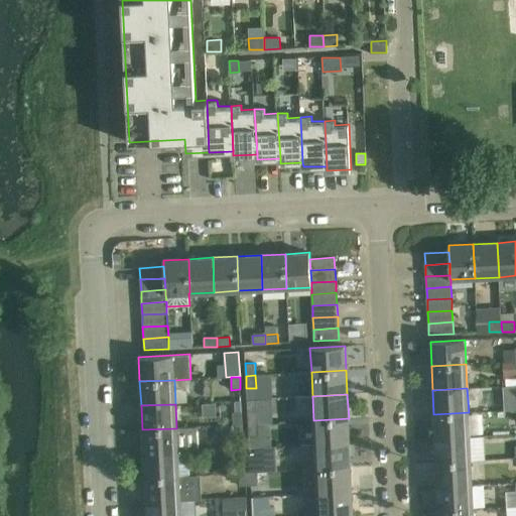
[(248,424),(257,423),(257,410),(248,411),(248,424)]
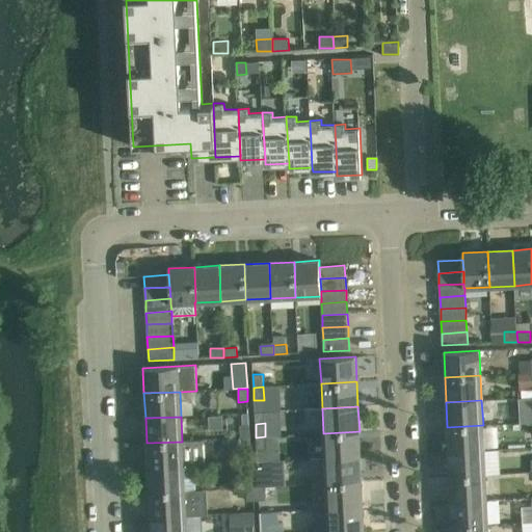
[(240,437),(249,437),(249,424),(239,425),(240,437)]
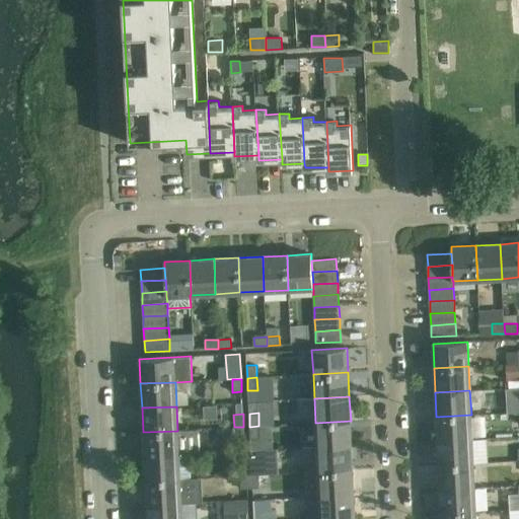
[(472,439),(471,415),(436,417),(438,441),(472,439)]
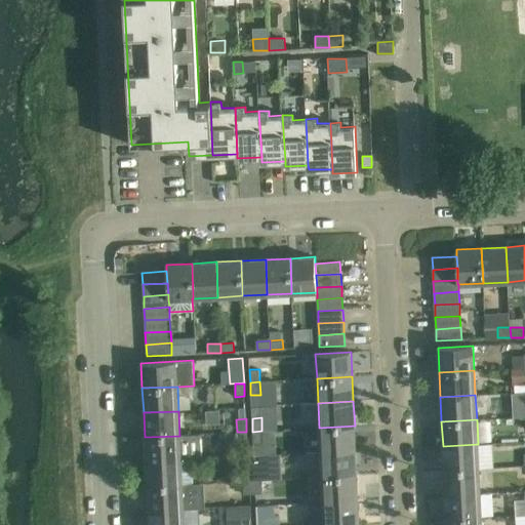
[(320,452),(356,450),(355,426),(319,428),(320,452)]
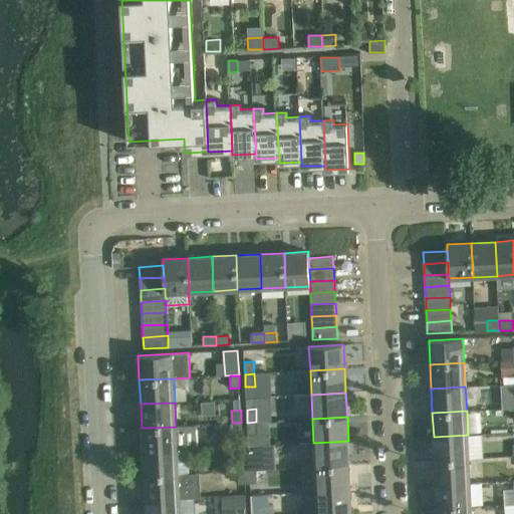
[(257,435),(256,422),(247,423),(248,435),(257,435)]
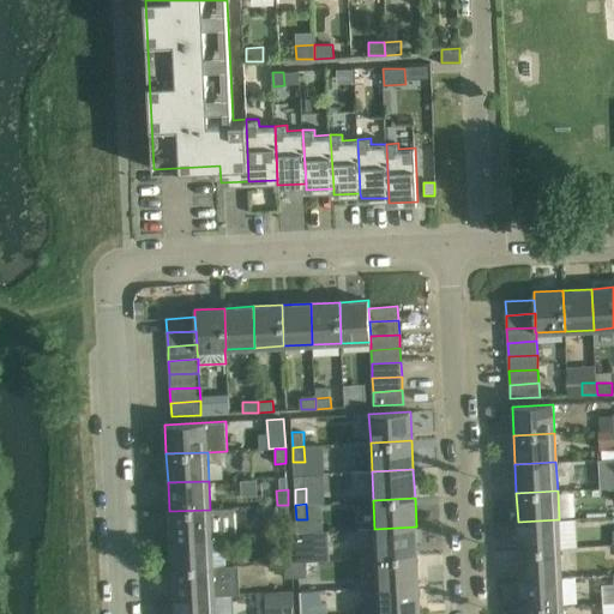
[(289,521),(288,505),(277,505),(278,521),(289,521)]
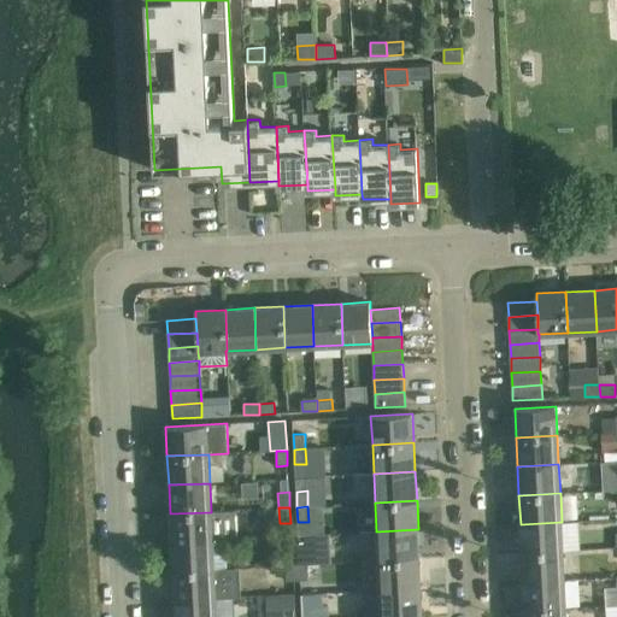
[(171,542),(213,541),(238,539),(235,510),(211,512),(170,513),(171,542)]
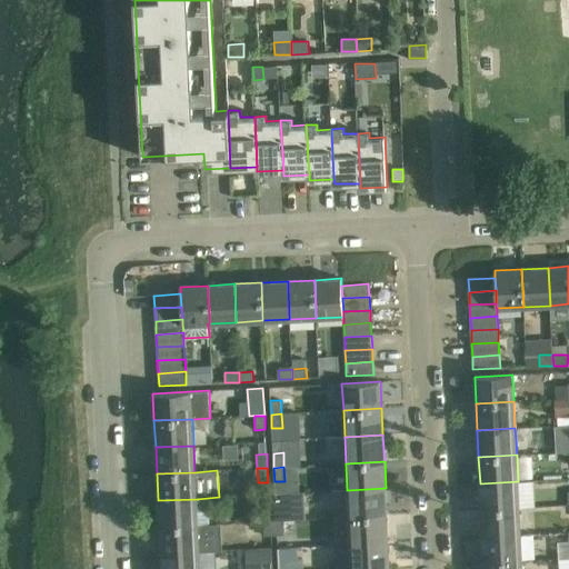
[(519,508),(518,481),(480,483),(481,510),(519,508)]
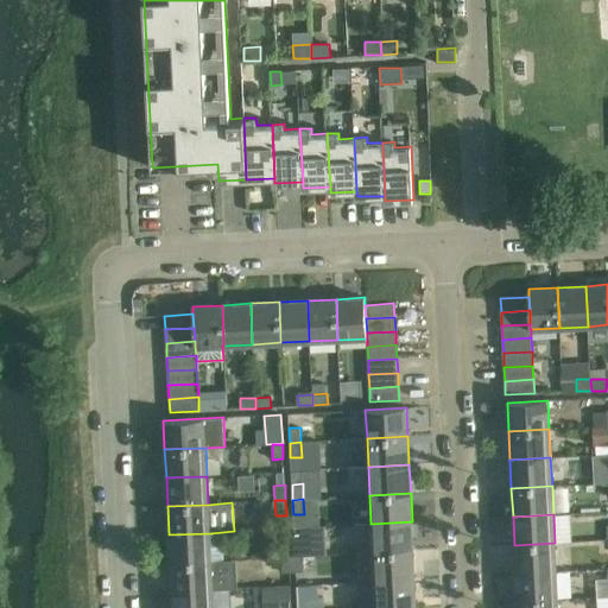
[(373,552),(413,550),(412,521),(371,524),(373,552)]
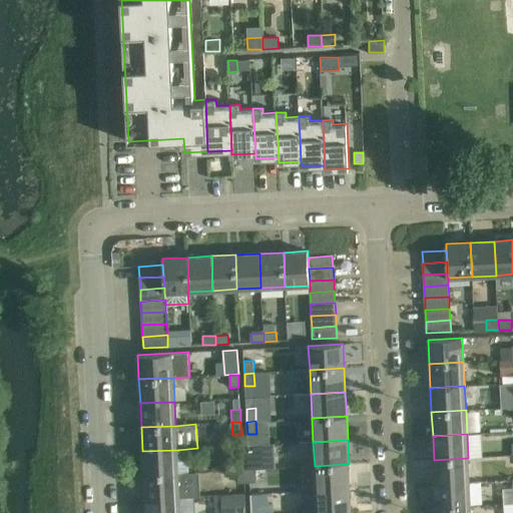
[(245,447),(245,457),(246,470),(254,470),(264,470),(261,445),(245,447)]
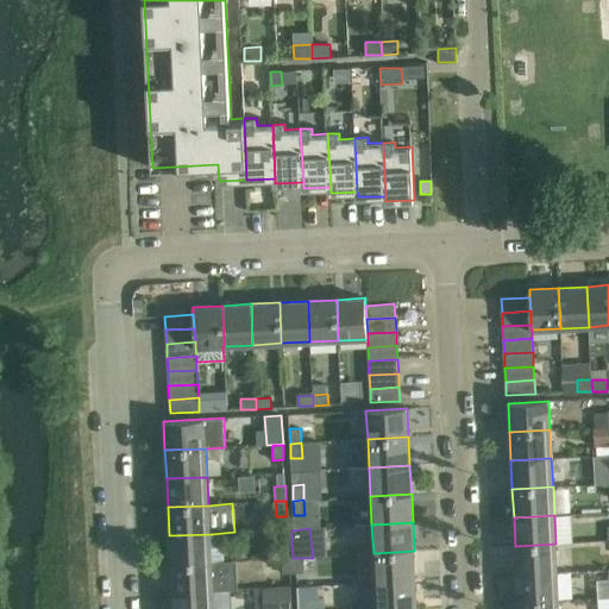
[(171,564),(212,562),(211,534),(169,535),(171,564)]
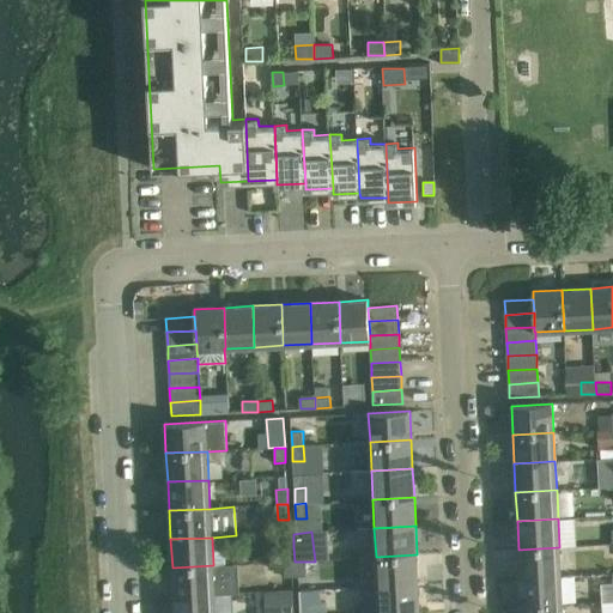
[(283,547),(284,563),(295,562),(293,546),(283,547)]
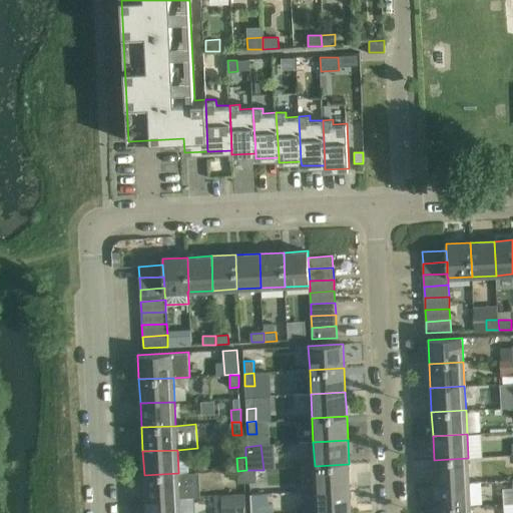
[(469,482),(468,458),(434,460),(435,484),(469,482)]
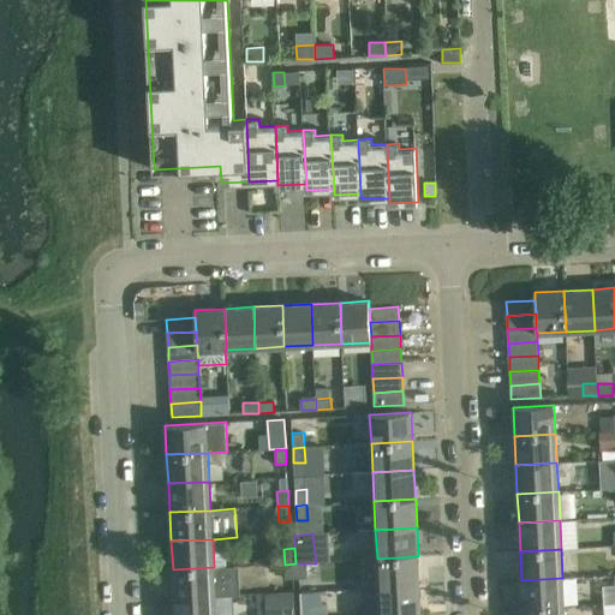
[(378,587),(419,585),(418,556),(377,559),(378,587)]
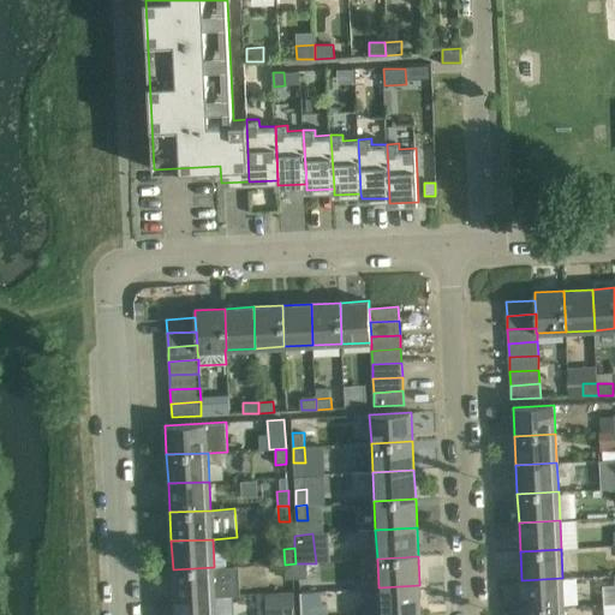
[(297,578),(296,563),(285,565),(286,579),(297,578)]
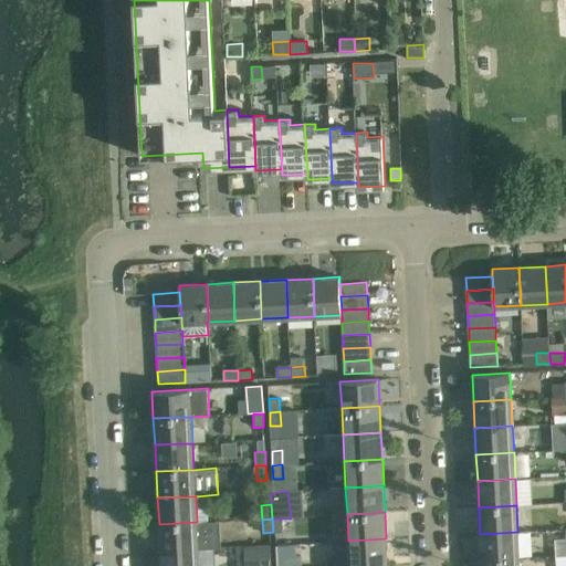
[(281,519),(272,519),(273,532),(282,532),(281,519)]
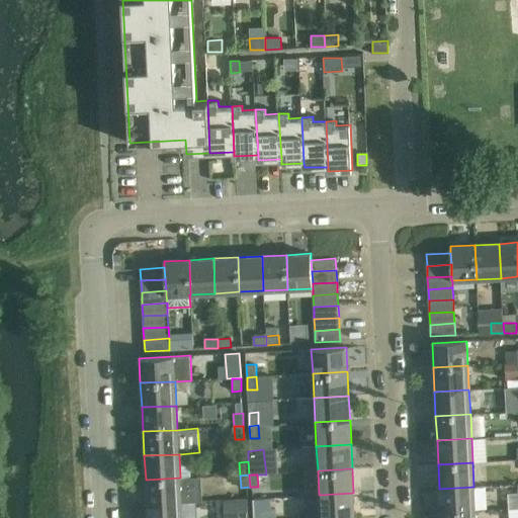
[(147,504),(181,503),(202,501),(201,477),(180,478),(146,480),(147,504)]
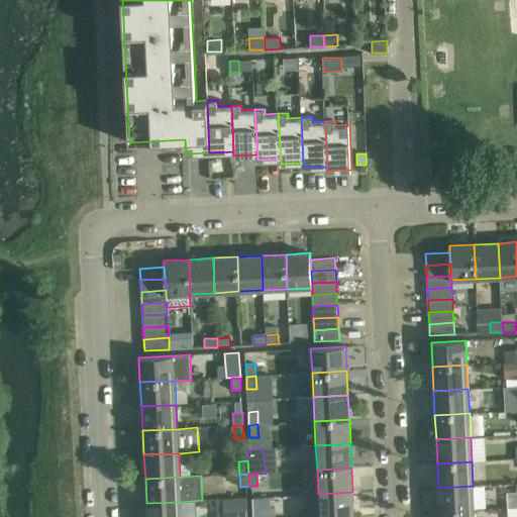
[(475,510),(473,486),(438,488),(439,512),(475,510)]
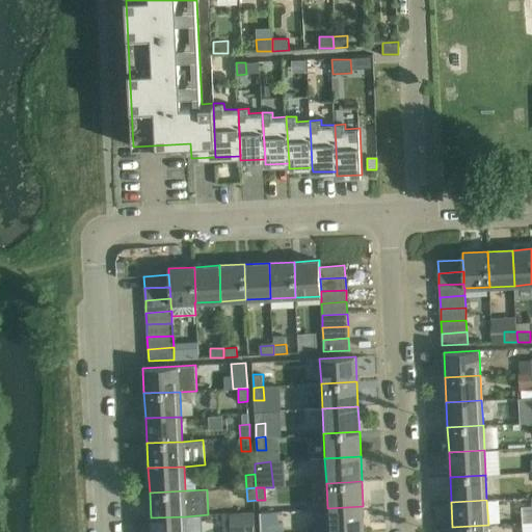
[(328,531),(349,531),(364,531),(363,506),(327,508),(328,521),(328,531)]
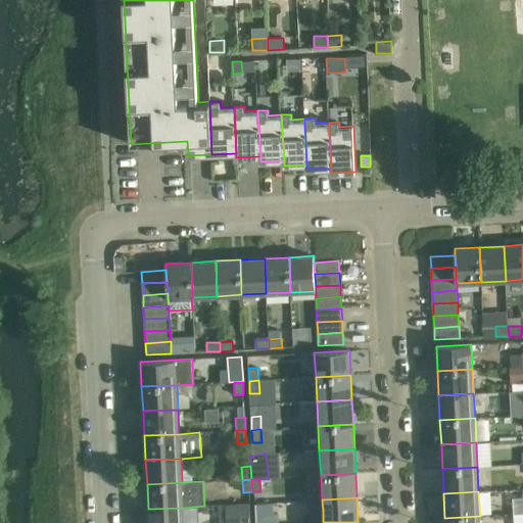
[(274,522),(274,504),(255,504),(255,522),(274,522)]
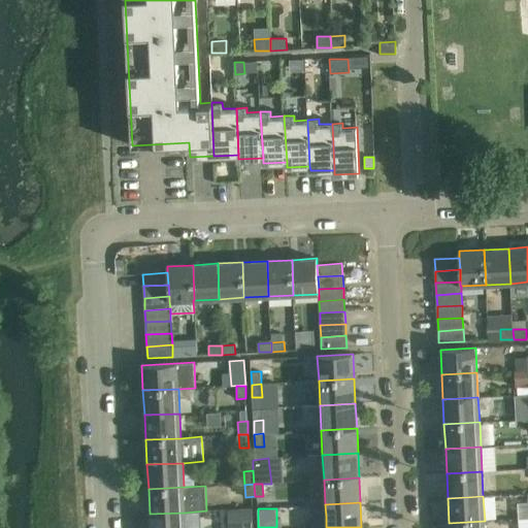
[(150,527),(185,527),(185,513),(150,514),(150,527)]
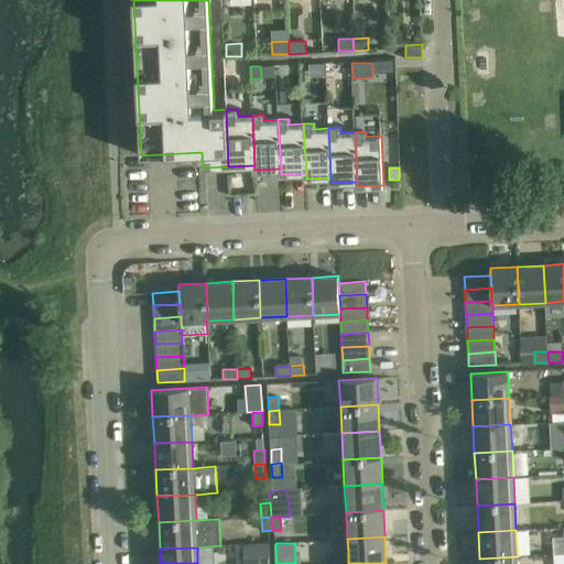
[(348,563),(348,552),(331,553),(331,563),(348,563)]
